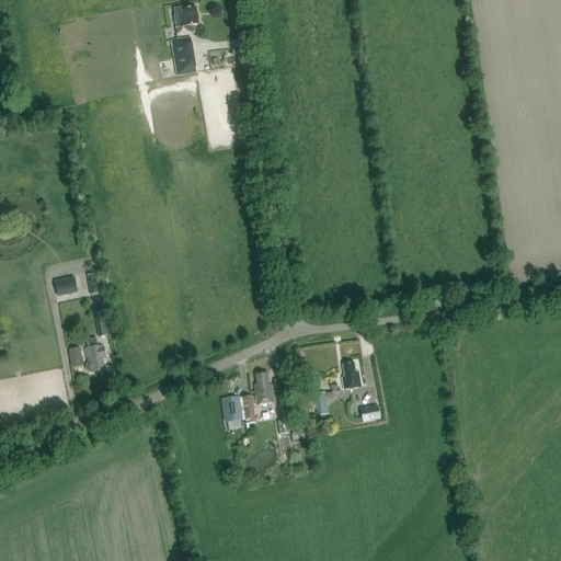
[(195,9),(181,11),(181,9),(172,10),(173,18),(172,18),(174,30),(197,25),(195,9)]
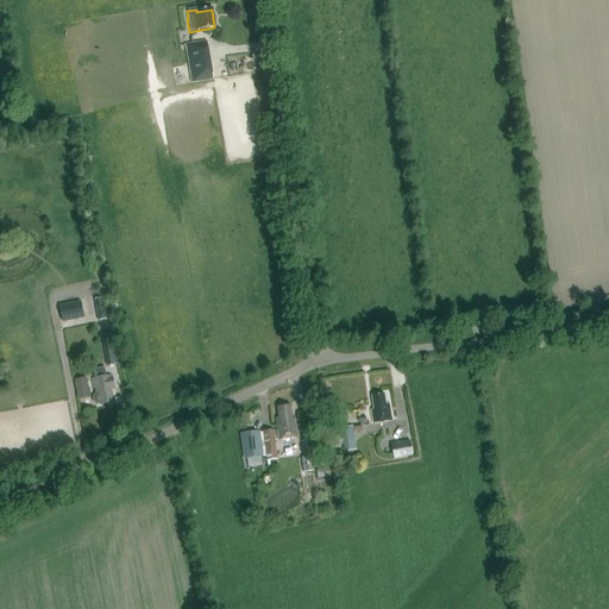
[(214,80),(207,42),(186,45),(192,83),(214,80)]
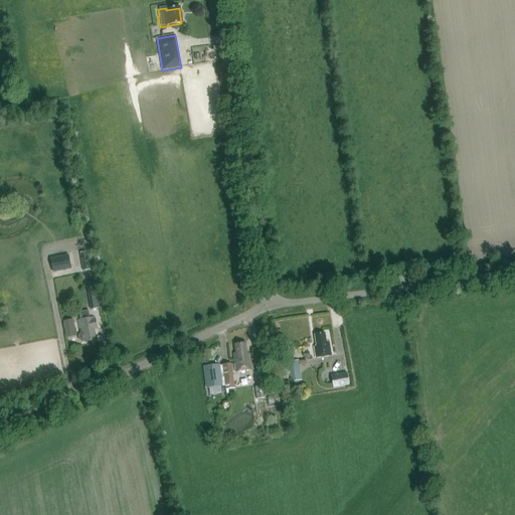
[(71,269),(68,254),(50,259),(53,273),(71,269)]
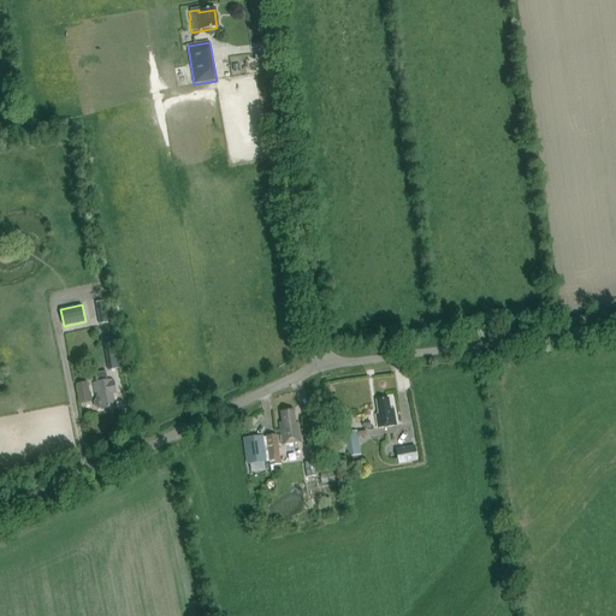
[(104,339),(106,356),(117,354),(114,338),(104,339)]
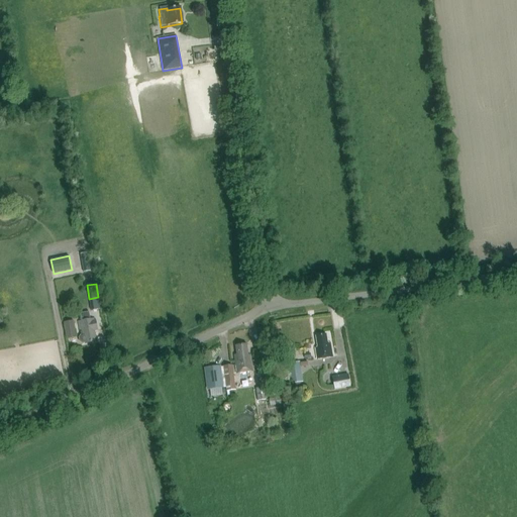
[(89,312),(80,314),(81,320),(79,320),(81,335),(79,338),(79,341),(83,344),(85,343),(85,344),(97,342),(95,331),(98,331),(96,320),(93,320),(93,319),(90,319),(89,312)]
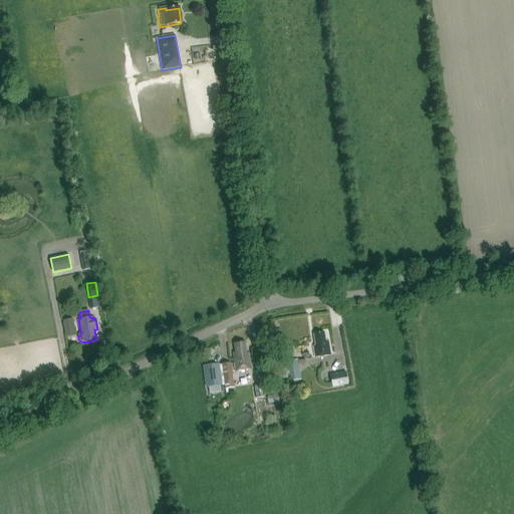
[(63,320),(66,335),(75,334),(73,318),(63,320)]
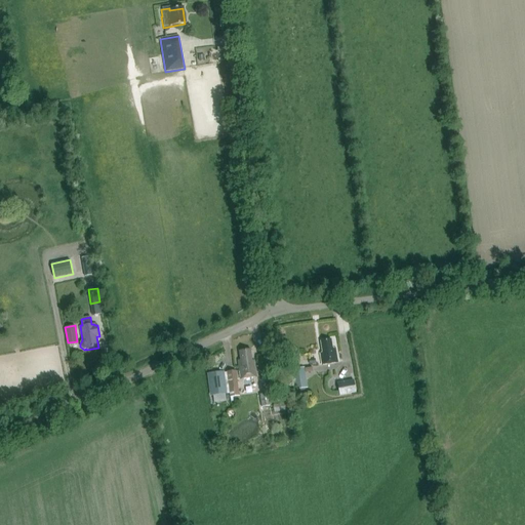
[(332,348),(331,339),(329,339),(320,341),(322,353),(319,354),(321,365),(335,363),(338,363),(335,347),(332,348)]
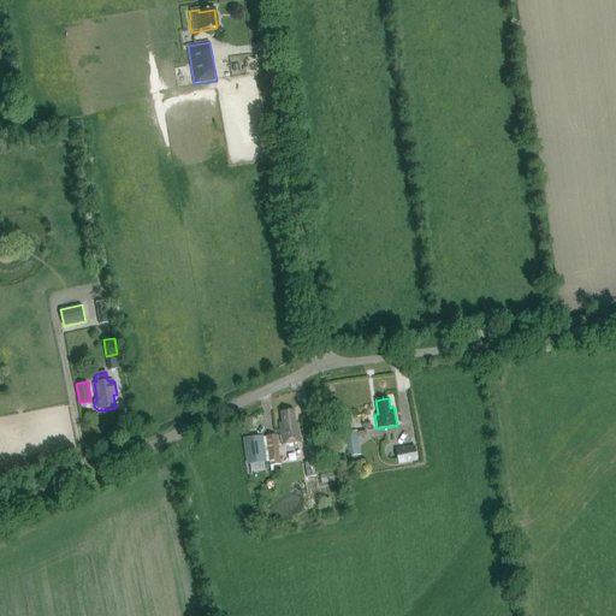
[(296,424),(294,410),(280,412),(282,422),(279,424),(282,445),(284,445),(285,454),(301,452),(300,444),(301,443),(298,424),(296,424)]
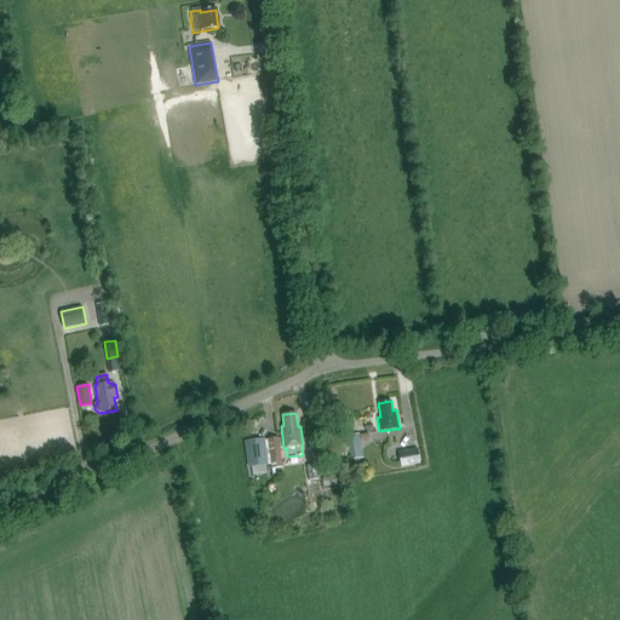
[(363,458),(360,434),(344,436),(349,470),(362,469),(361,458),(363,458)]
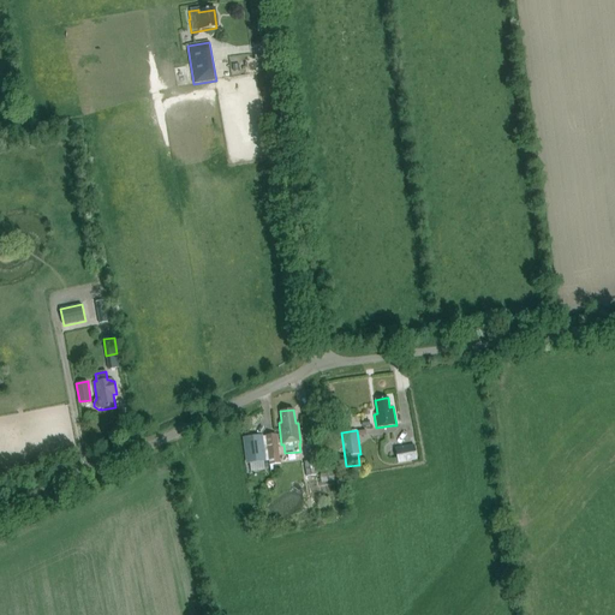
[(266,435),(269,465),(280,464),(276,434),(266,435)]
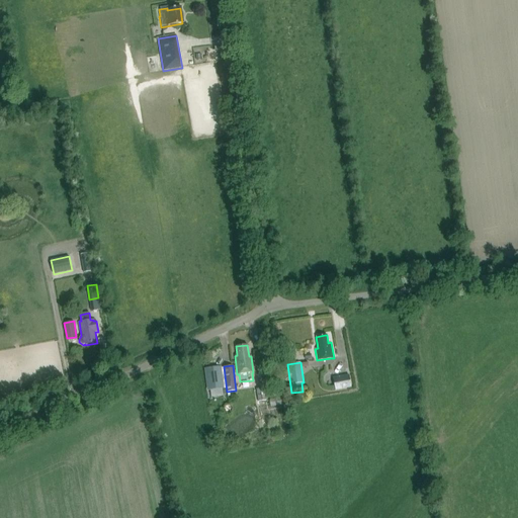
[(223,387),(220,367),(205,369),(208,390),(223,387)]
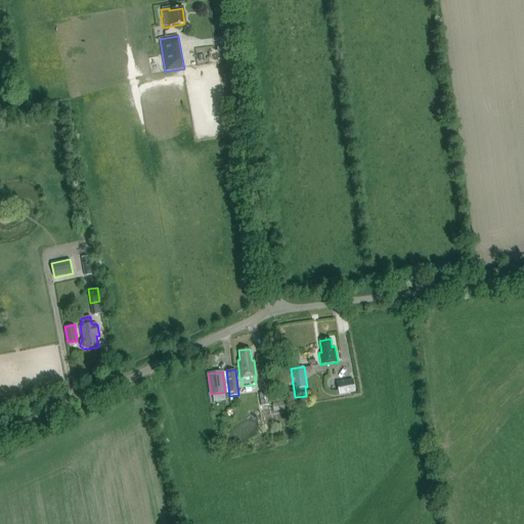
[(339,395),(355,392),(353,379),(337,382),(339,395)]
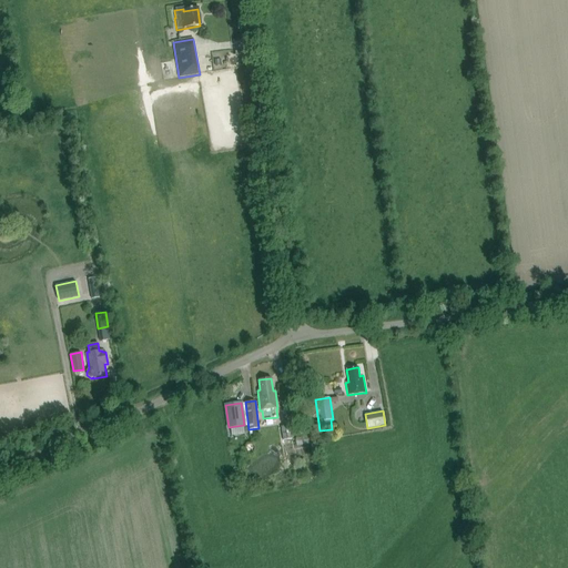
[(290,425),(281,426),(283,440),(292,439),(290,425)]
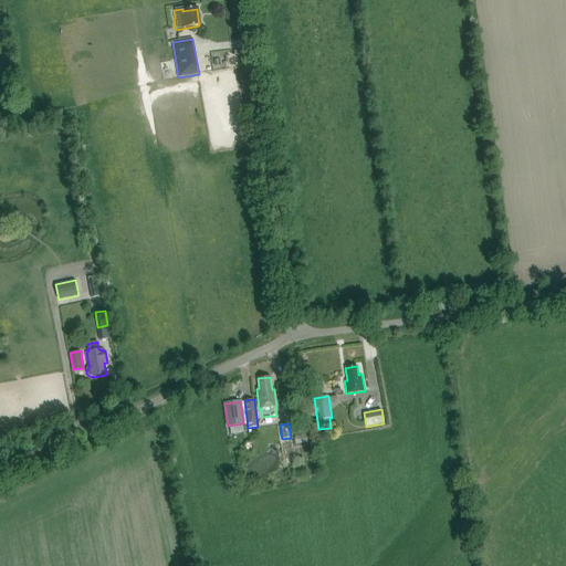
[(308,442),(307,435),(294,437),(295,444),(308,442)]
